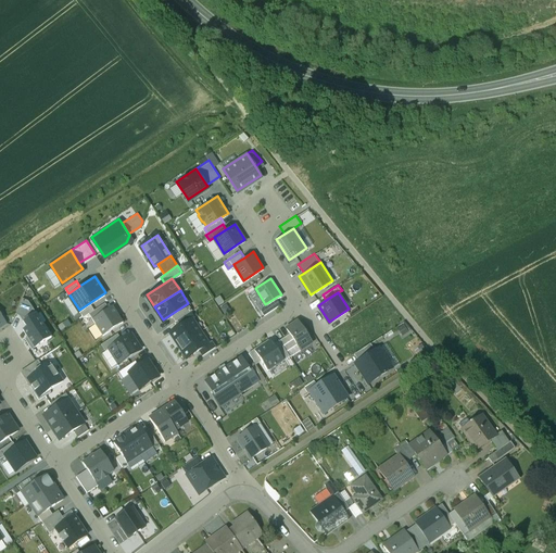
[(28,299),(23,297),(15,312),(26,317),(36,311),(28,299)]
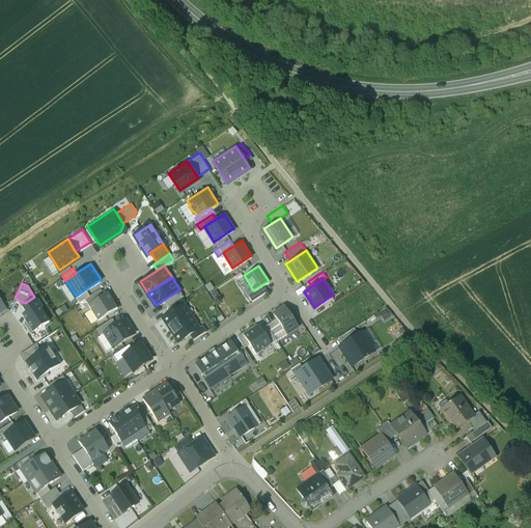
[(268,288),(264,283),(253,290),(249,294),(252,299),(268,288)]
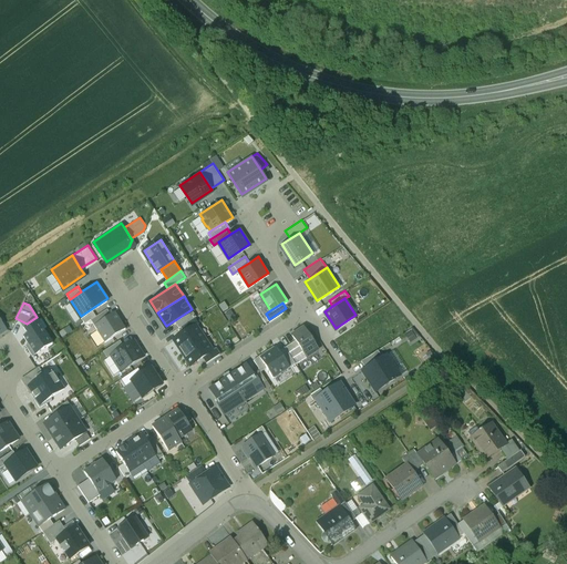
[(111,313),(107,306),(90,317),(94,324),(111,313)]
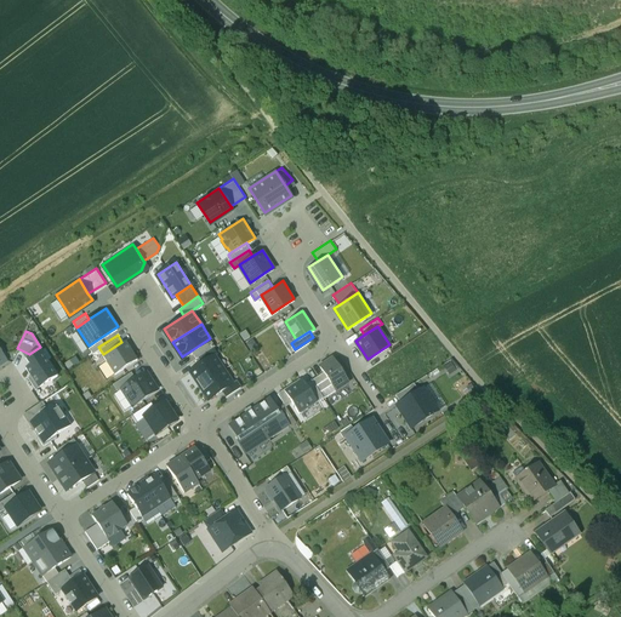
[(215,344),(210,338),(193,350),(197,356),(198,355),(212,346),(215,344)]
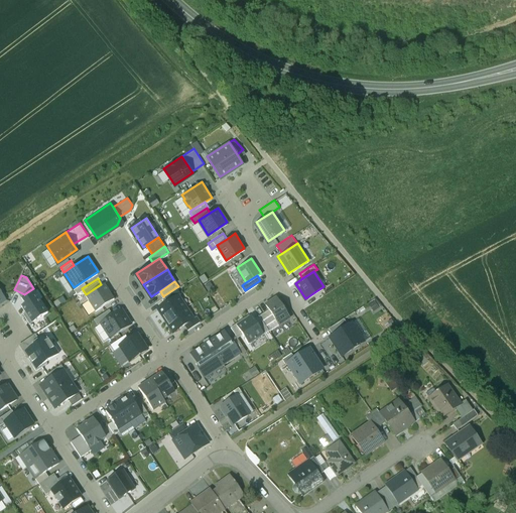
[(104,282),(101,284),(86,294),(95,309),(114,297),(104,282)]
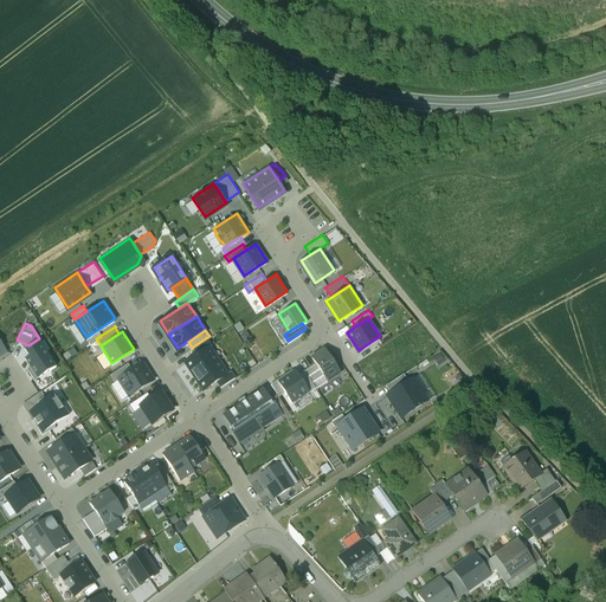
[(207,337),(193,347),(198,353),(210,345),(212,344),(207,337)]
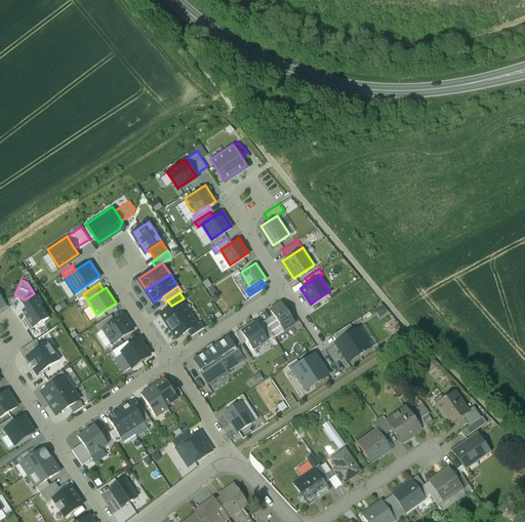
[(24,318),(30,328),(48,316),(34,293),(25,299),(22,302),(25,307),(22,309),(27,316),(24,318)]
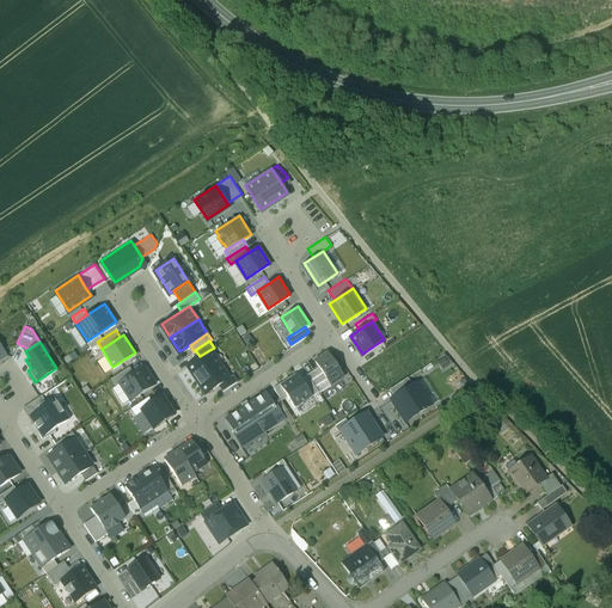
[(196,378),(220,362),(212,349),(200,356),(188,364),(196,378)]
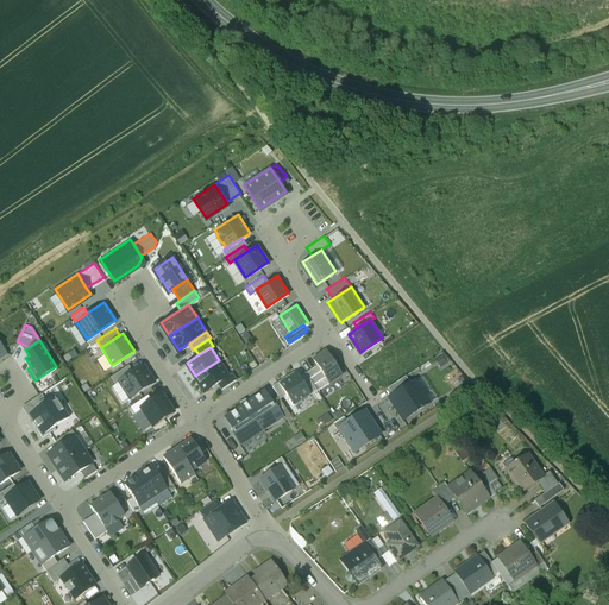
[(326,348),(314,357),(318,363),(330,380),(341,372),(326,348)]
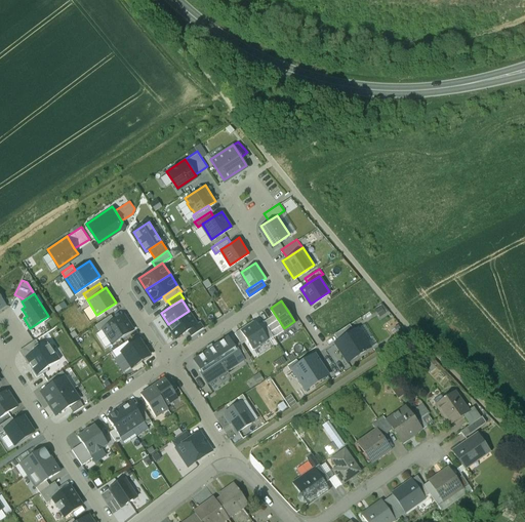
[(196,323),(189,311),(168,324),(176,335),(188,328),(196,323)]
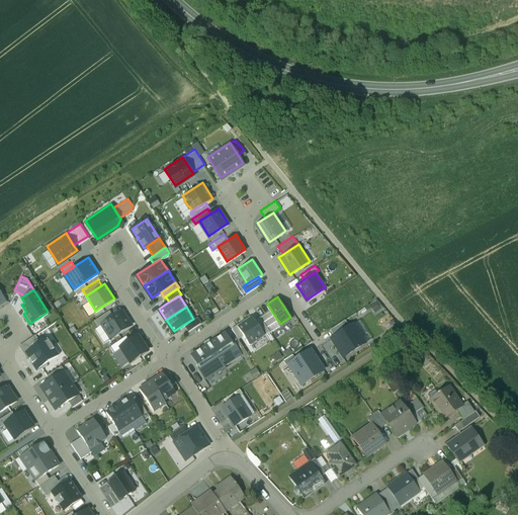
[(109,309),(94,319),(98,324),(101,323),(112,315),(109,309)]
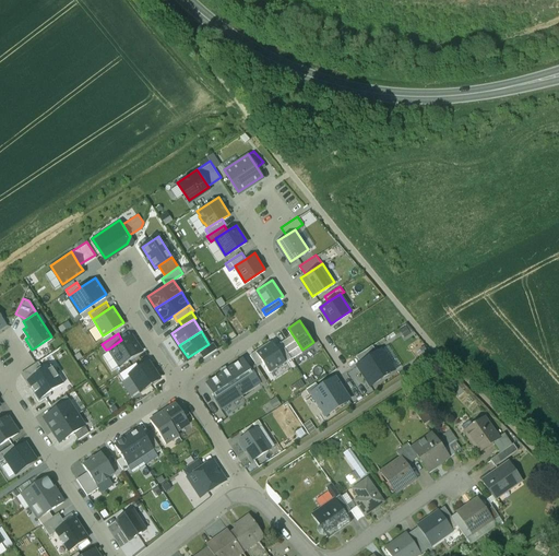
[(121,340),(109,349),(119,364),(142,350),(131,333),(121,340)]
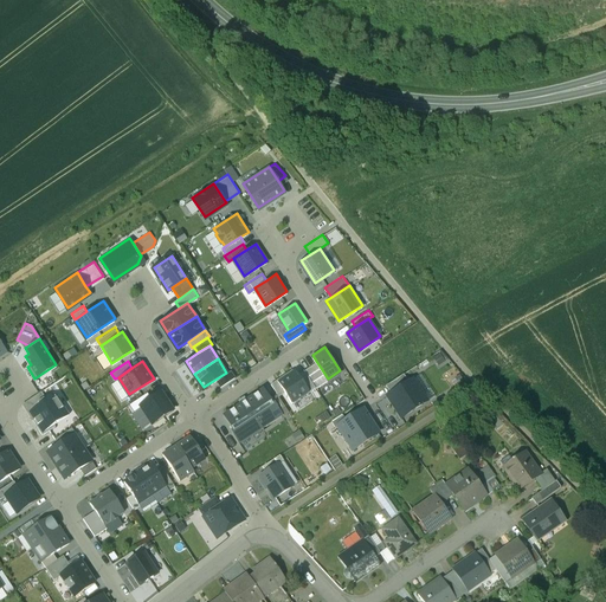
[(316,361),(304,368),(315,386),(316,386),(328,379),(316,361)]
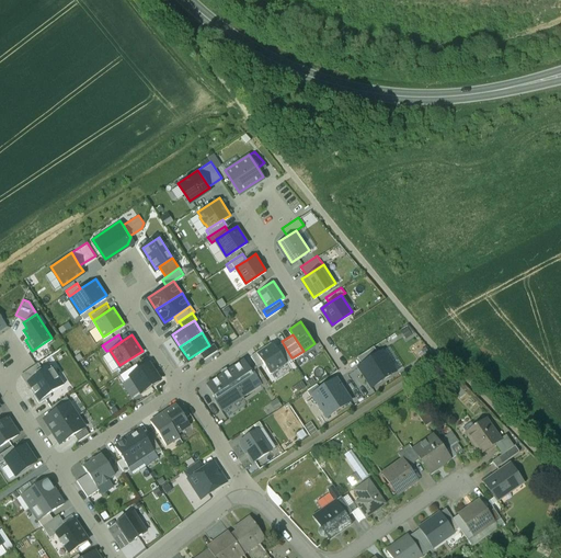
[(258,365),(263,362),(256,352),(271,342),(271,341),(251,354),(256,363),(258,365)]
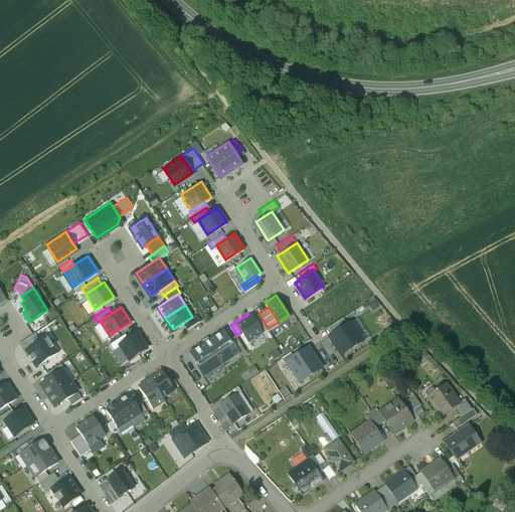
[(248,314),(235,323),(241,332),(247,341),(263,331),(253,317),(250,313),(248,314)]
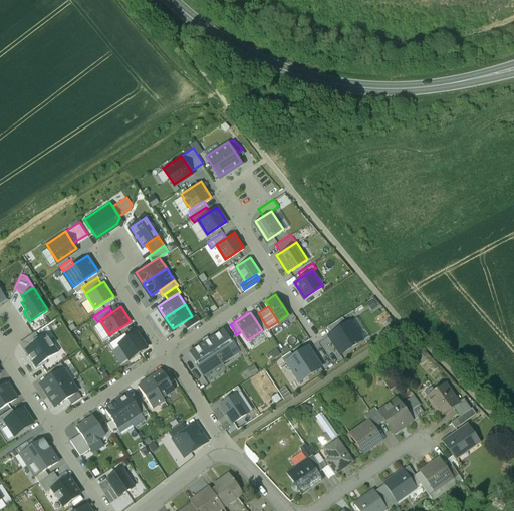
[(258,312),(253,316),(262,330),(267,327),(258,312)]
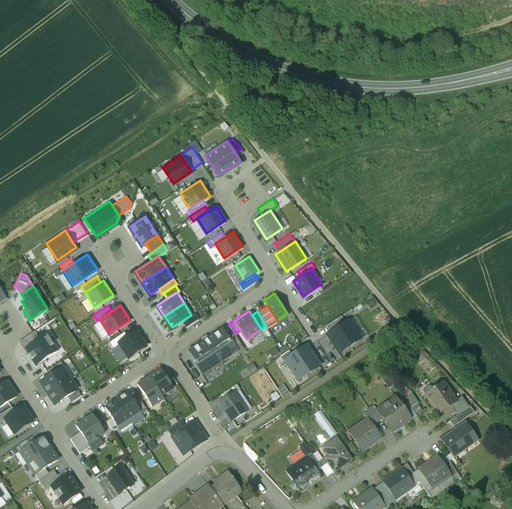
[(183,320),(186,325),(198,318),(195,312),(191,315),(183,320)]
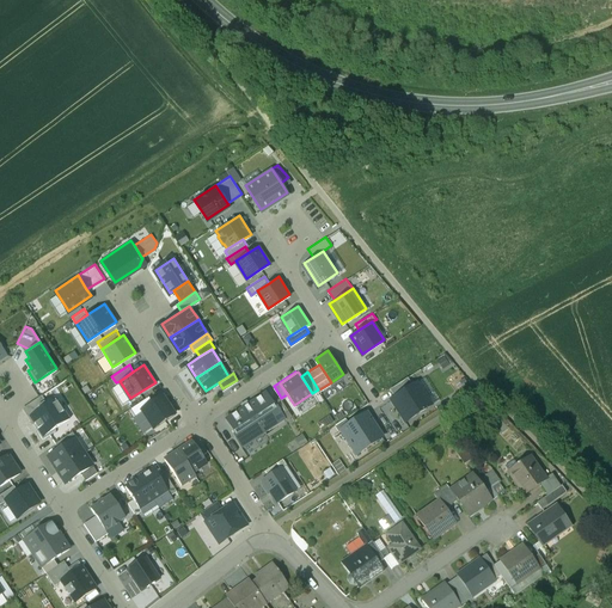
[(390,387),(395,395),(412,384),(408,375),(390,387)]
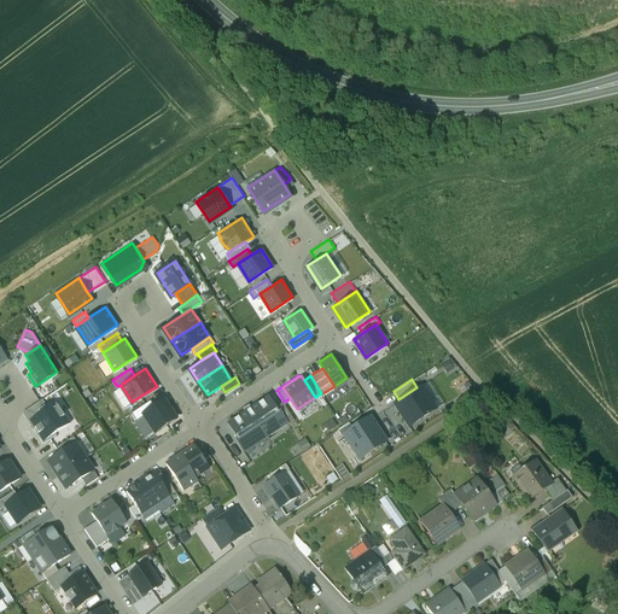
[(436,407),(421,385),(417,387),(398,399),(395,402),(409,424),(436,407)]
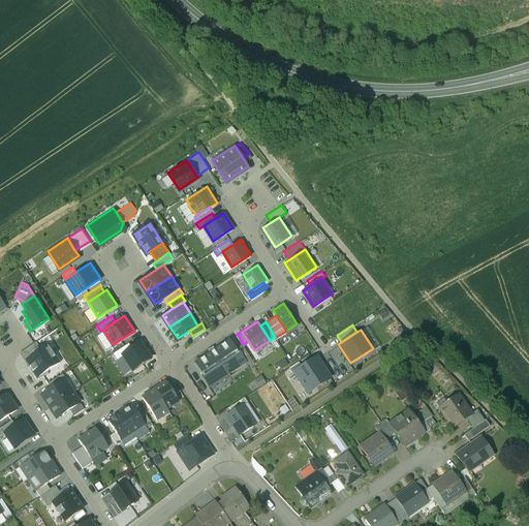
[(229,338),(195,361),(204,373),(201,374),(209,384),(246,360),(240,350),(238,351),(236,347),(229,338)]
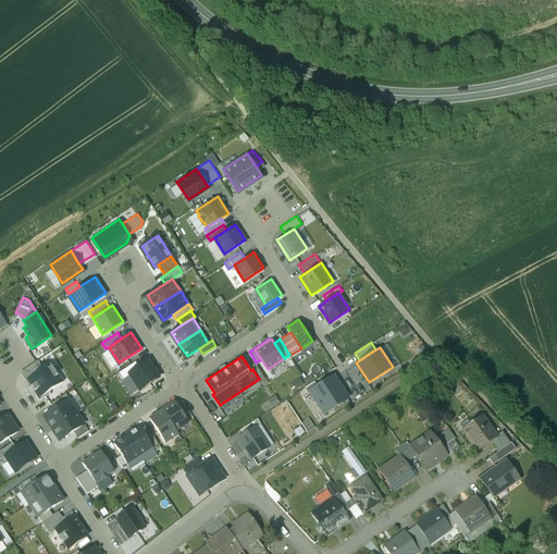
[(20,370),(33,389),(34,388),(26,377),(42,366),(38,358),(20,370)]
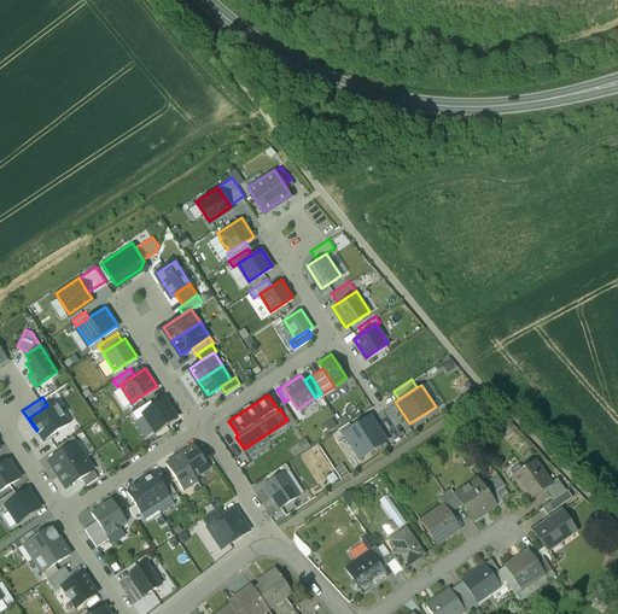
[(150,398),(132,410),(138,419),(144,414),(143,411),(155,404),(150,398)]
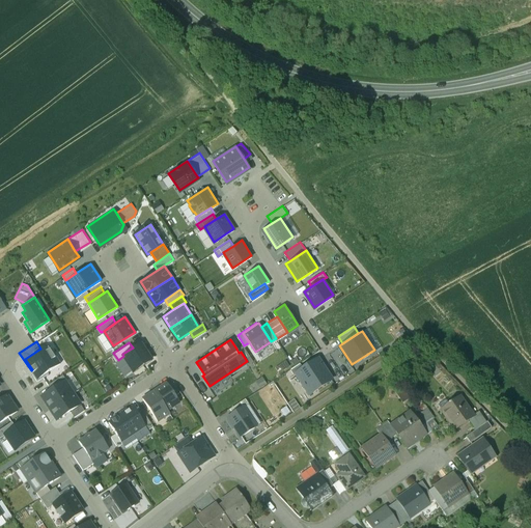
[(133,348),(122,354),(123,356),(133,369),(151,358),(141,342),(133,348)]
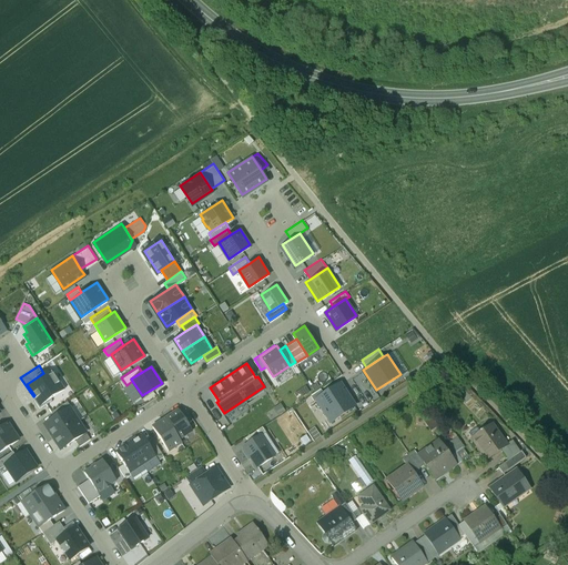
[(257,376),(264,386),(265,389),(271,384),(261,370),(260,367),(253,373),(255,377),(257,376)]
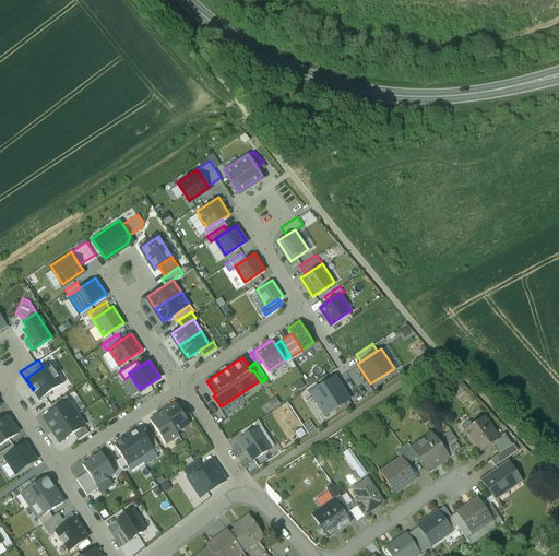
[(50,390),(63,381),(50,363),(43,367),(26,378),(34,389),(33,390),(38,400),(50,392),(50,390)]
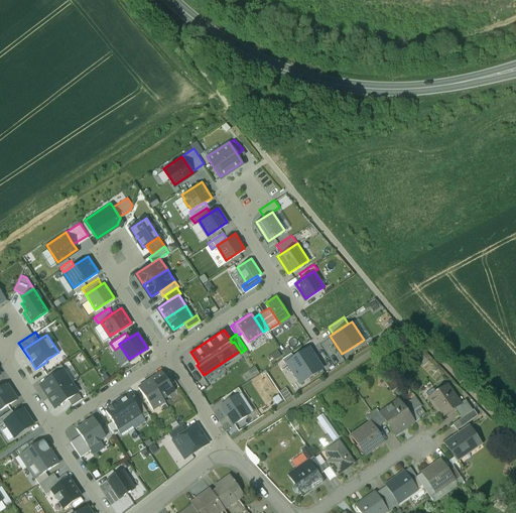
[(287,361),(300,381),(323,367),(309,347),(294,356),(287,361)]
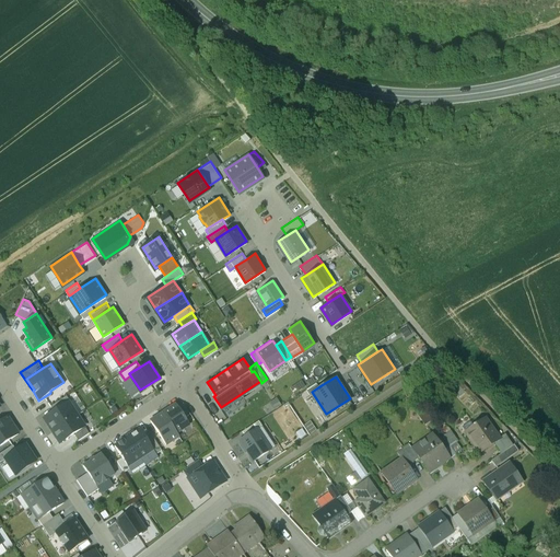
[(319,386),(316,381),(305,387),(310,394),(312,392),(319,386)]
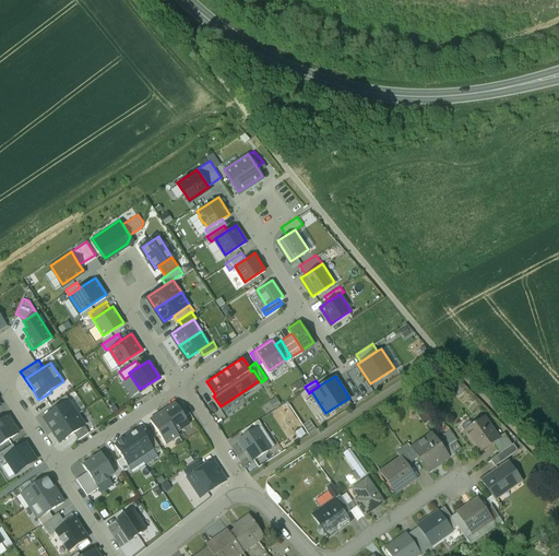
[(50,403),(54,409),(69,400),(70,400),(66,393),(50,403)]
